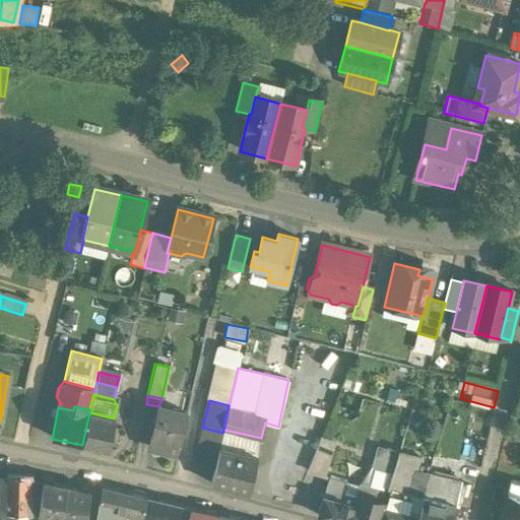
[(186,413),(158,406),(148,448),(176,454),(186,413)]
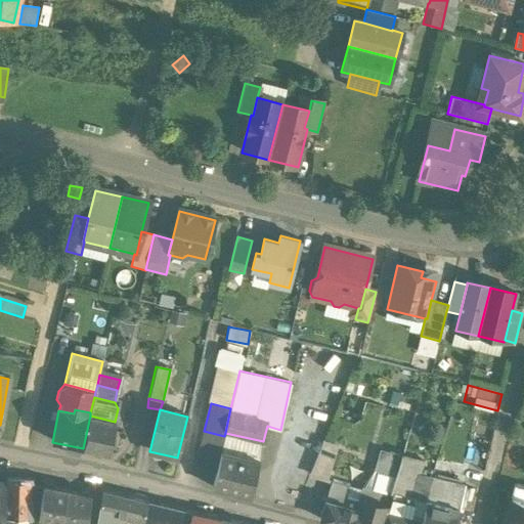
[(115,422),(90,416),(83,448),(107,454),(115,422)]
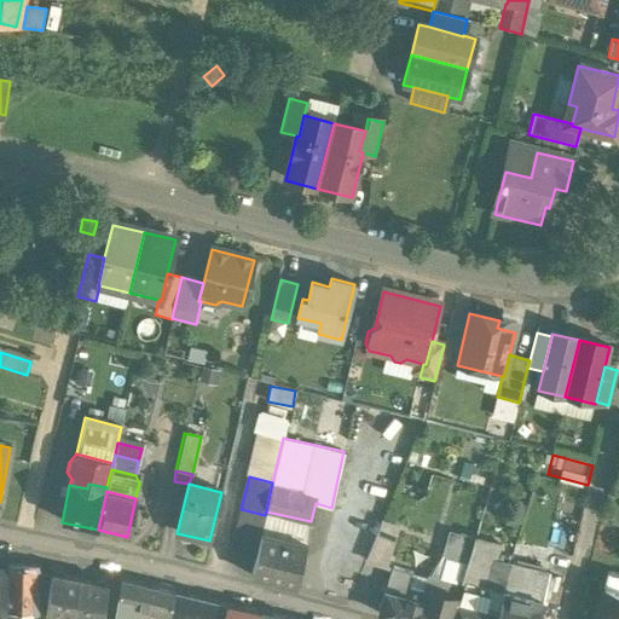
[(265,515),(241,509),(231,551),(255,557),(261,533),(265,515)]
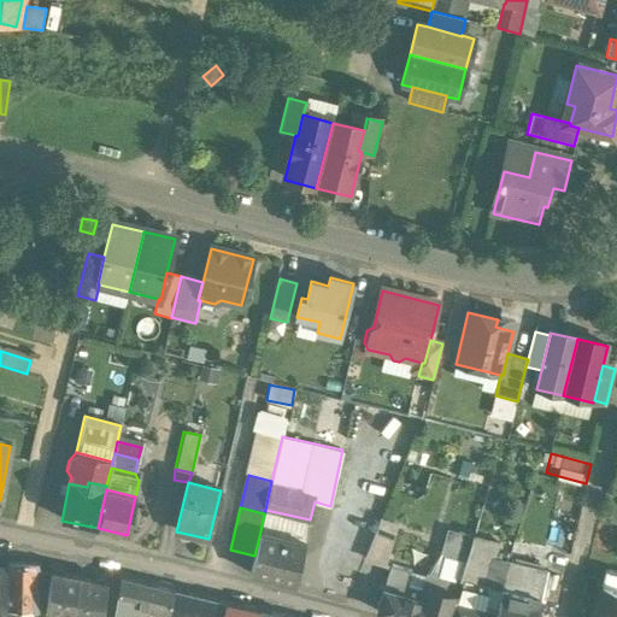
[(305,541),(310,519),(265,510),(264,513),(260,532),(305,541)]
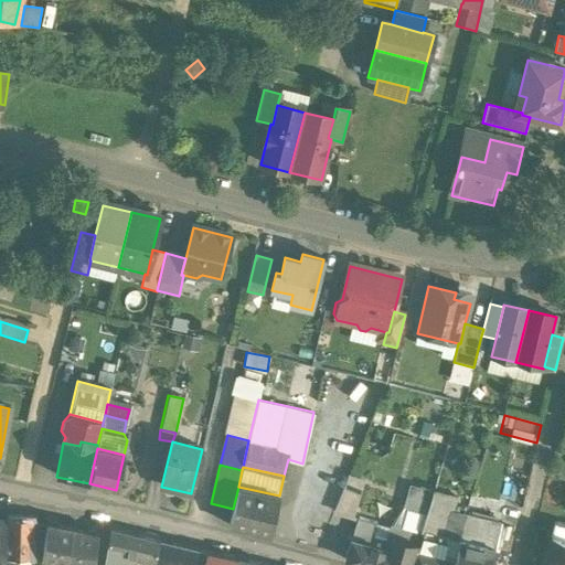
[(349,475),(334,512),(352,518),(364,479),(349,475)]
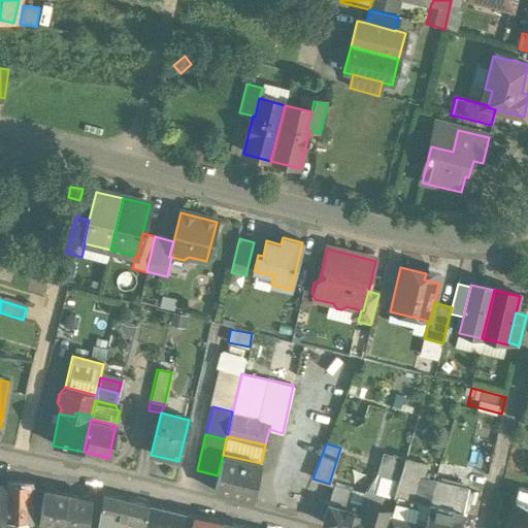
[(261,463),(223,455),(218,475),(213,491),(252,499),(261,463)]
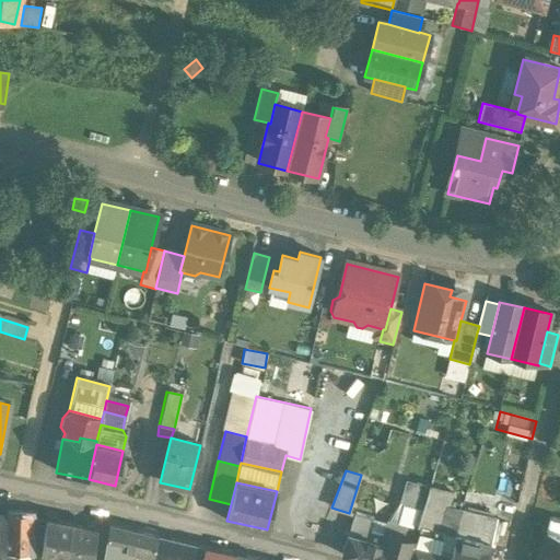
[(430,488),(409,482),(401,502),(423,508),(430,488)]
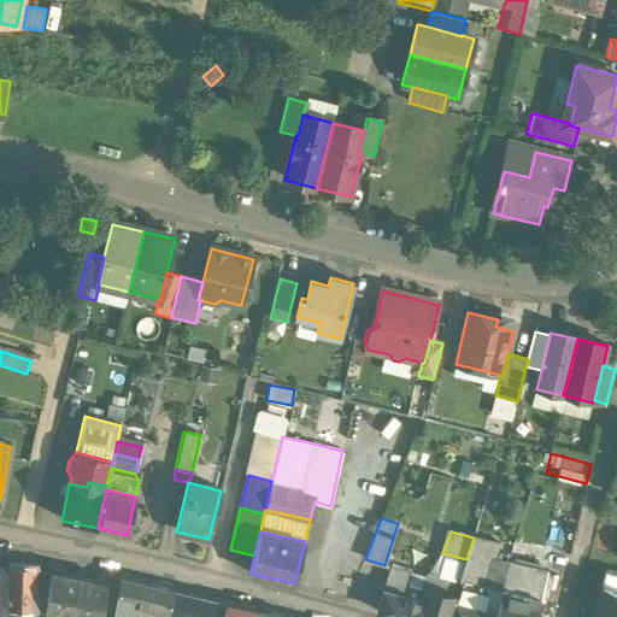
[(495,542),(476,538),(471,551),(491,557),(495,542)]
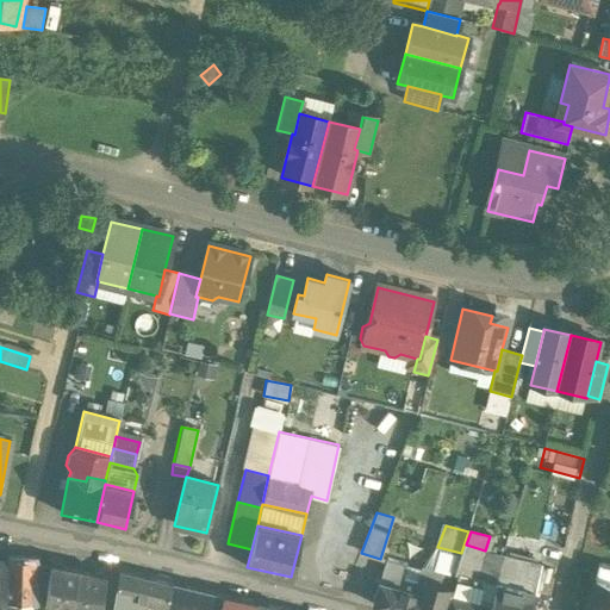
[(508,537),(503,555),(528,562),(533,543),(508,537)]
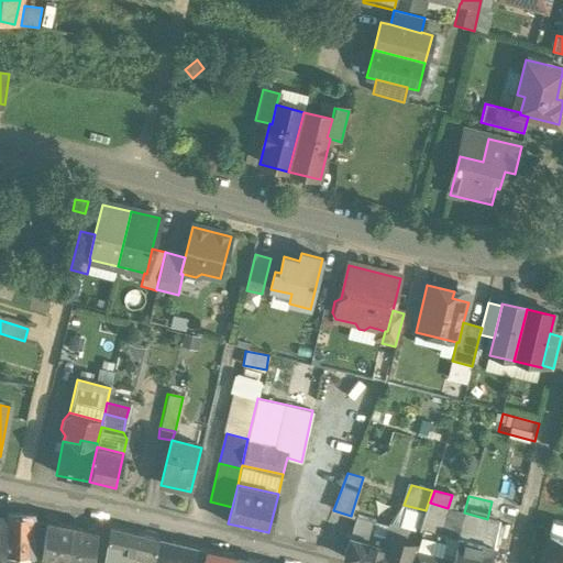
[(448,508),(430,503),(422,528),(423,528),(456,537),(464,512),(448,508)]
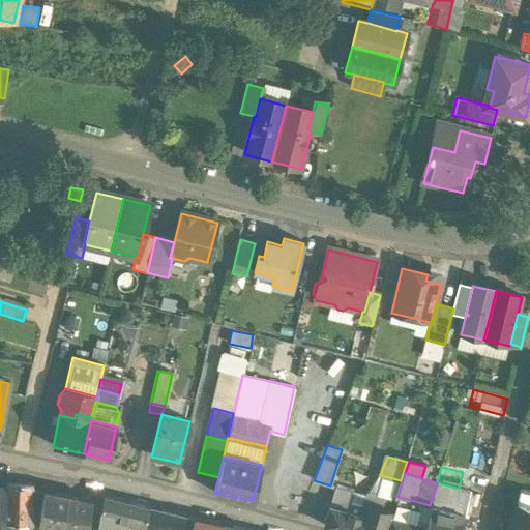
[(459,489),(437,482),(430,505),(431,505),(464,514),(470,492),(459,489)]
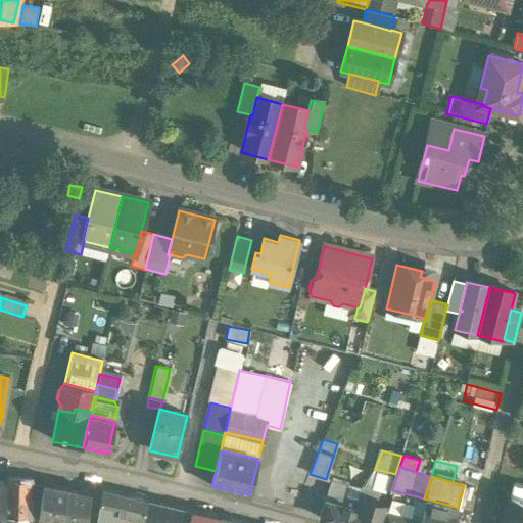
[(29,483),(4,479),(4,483),(4,517),(15,517),(22,517),(22,508),(29,507),(29,483)]
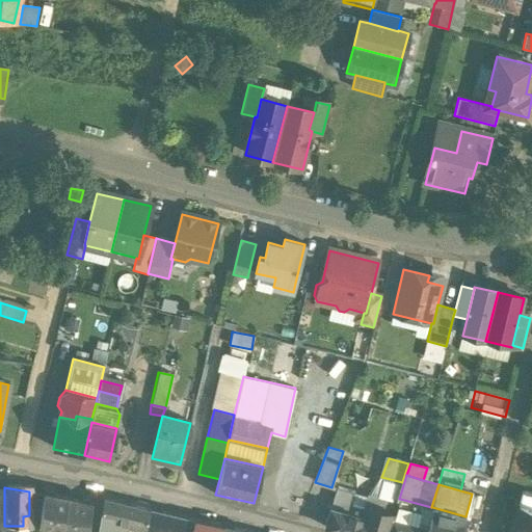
[(368,521),(350,514),(355,494),(339,487),(324,527),(342,531),(386,531),(388,527),(368,521)]
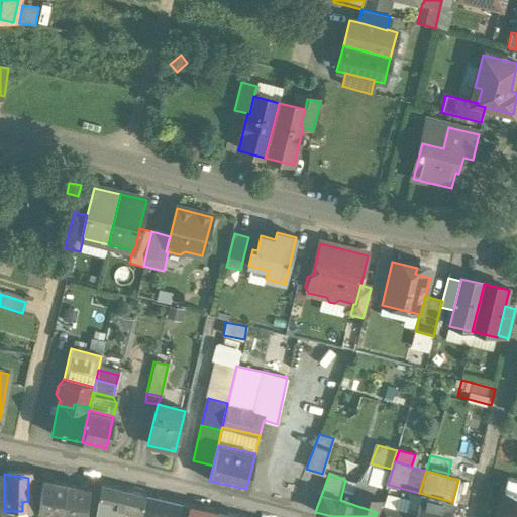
[(41,479),(28,478),(28,501),(38,502),(41,479)]
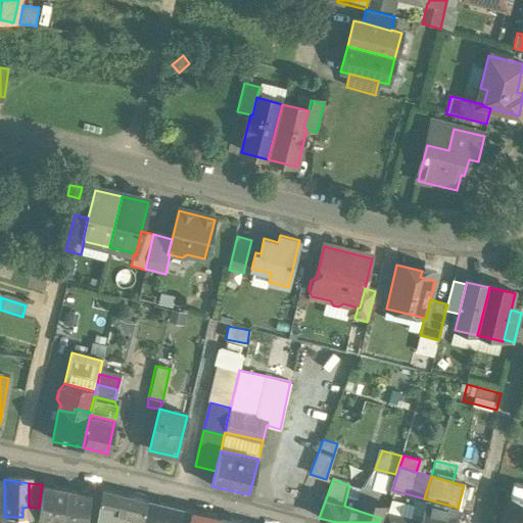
[(522,485),(514,483),(505,515),(522,519),(522,485)]
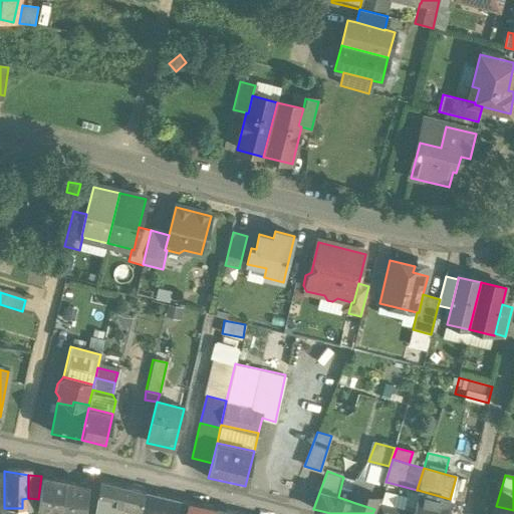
[(58,513),(65,481),(41,476),(38,499),(37,510),(54,513),(58,513)]
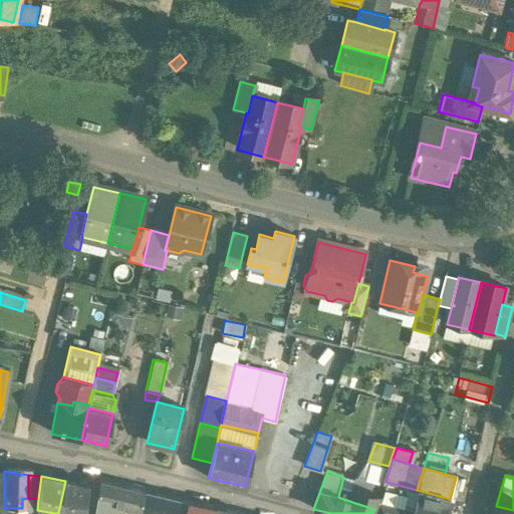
[(371,487),(361,484),(355,503),(374,509),(382,483),(373,480),(371,487)]
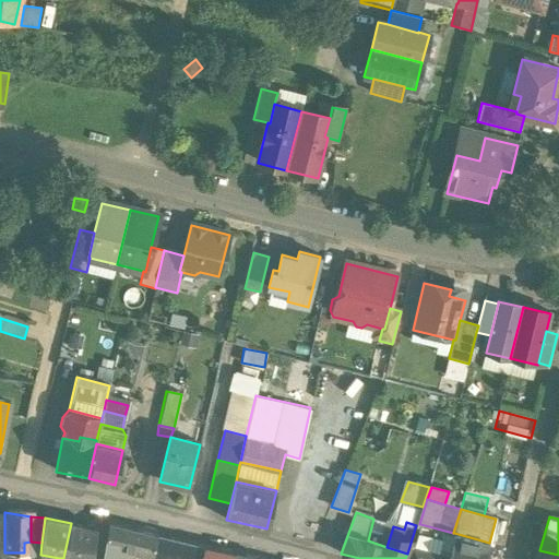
[(91,558),(98,528),(71,523),(63,558),(91,558)]
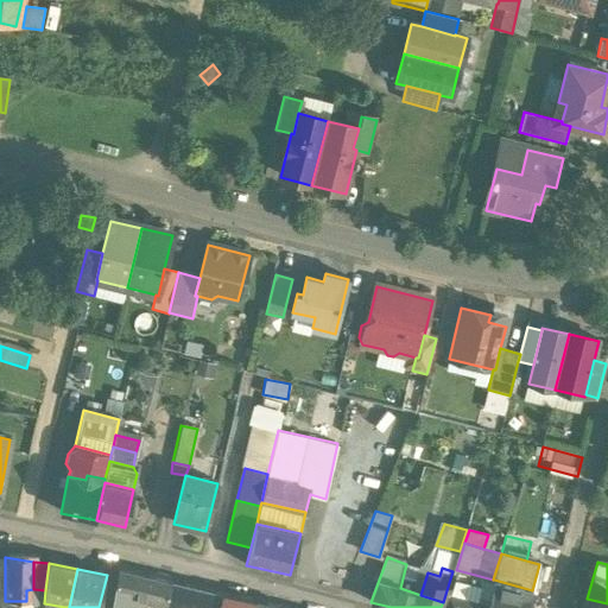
[(170,582),(118,569),(111,607),(165,607),(166,605),(170,582)]
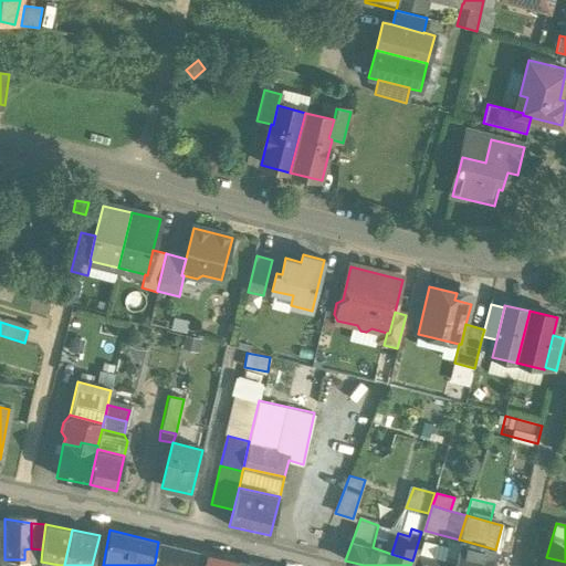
[(459,540),(426,531),(417,558),(416,558),(412,565),(452,565),(460,540),(459,540)]
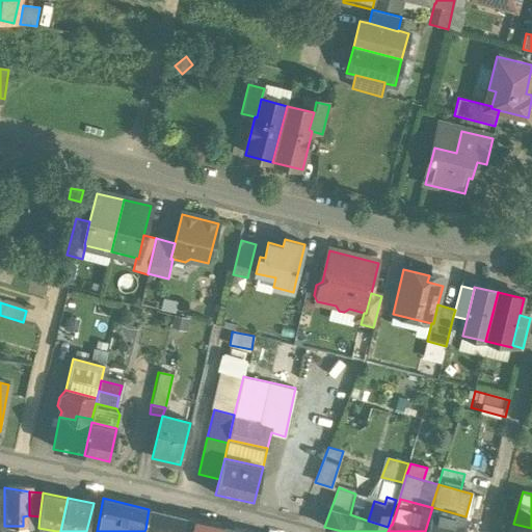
[(466,516),(432,507),(425,531),(466,531),(467,530),(462,529),(466,516)]
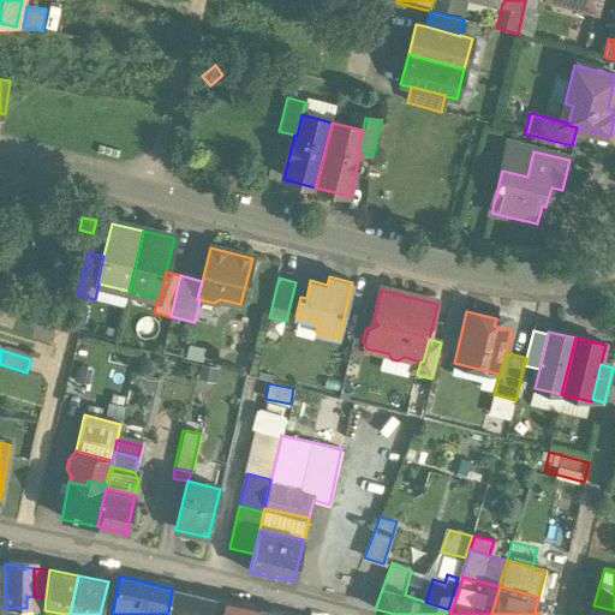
[(220,614),(224,601),(172,589),(168,611),(183,614),(220,614)]
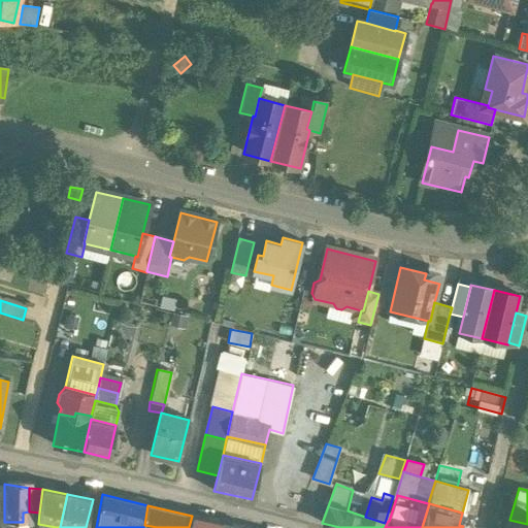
[(23,522),(15,522),(4,522),(2,527),(28,527),(29,512),(23,513),(23,522)]
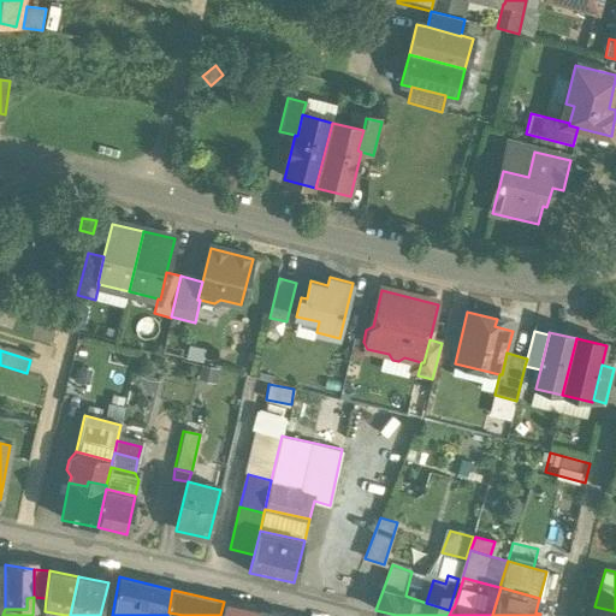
[(268,615),(270,611),(224,602),(220,615),(268,615)]
